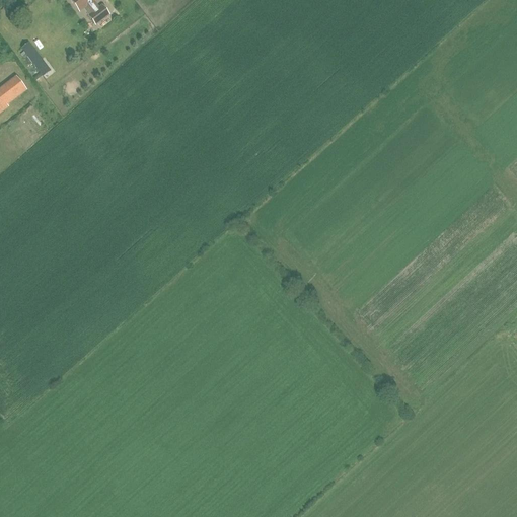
[(34,0),(37,6),(44,5),(45,11),(53,10),(51,0),(34,0)]
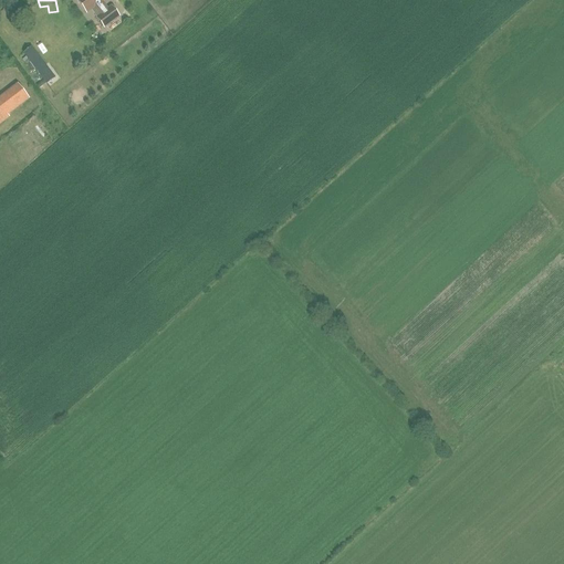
[(81,0),(89,10),(96,4),(103,12),(98,16),(106,24),(121,13),(113,4),(110,7),(104,0),(81,0)]
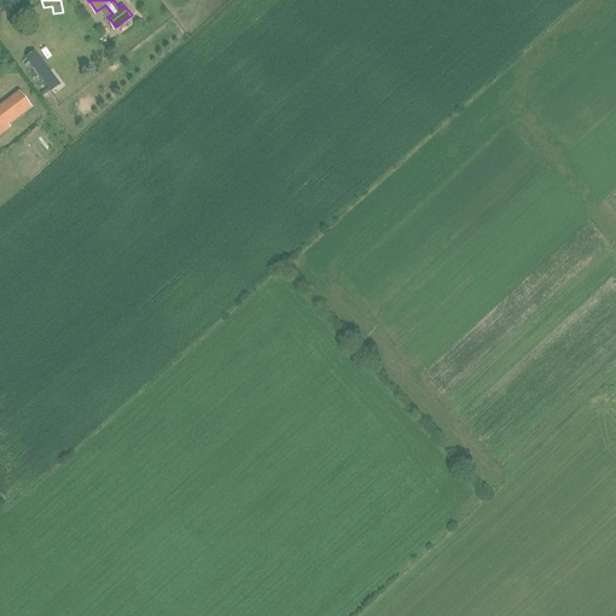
[(97,50),(93,42),(82,46),(86,53),(97,50)]
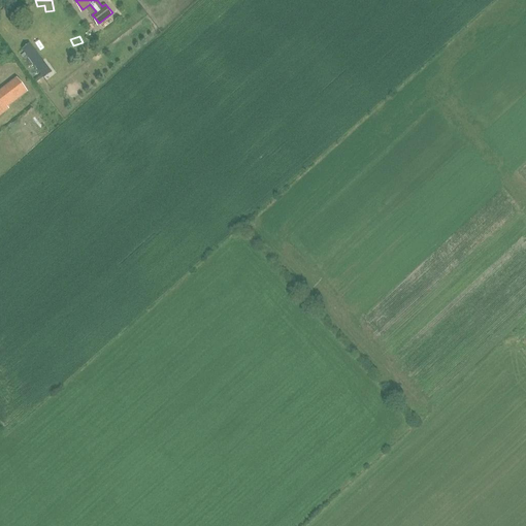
[(46,64),(31,42),(24,46),(40,68),(46,64)]
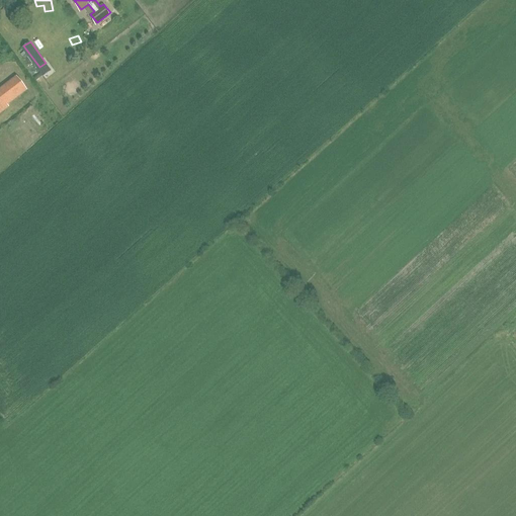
[(0,87),(0,112),(10,105),(9,103),(28,88),(17,74),(0,87)]
